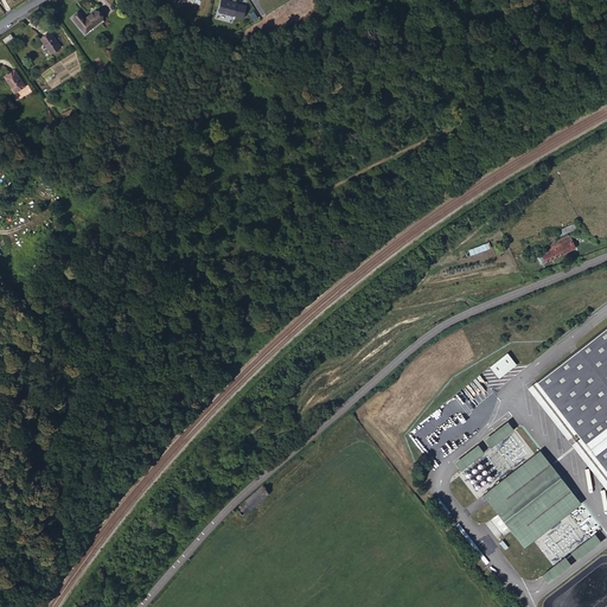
[(242,4),(225,0),(223,12),(224,13),(238,17),(242,4)]
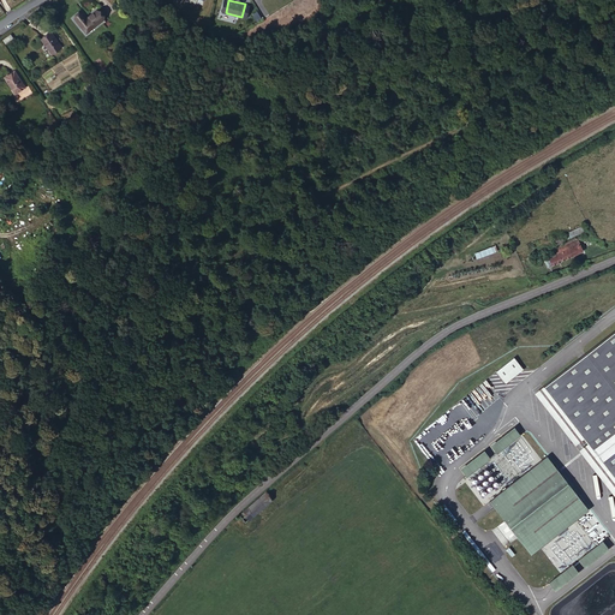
[(88,24),(85,19),(78,24),(88,37),(105,25),(99,17),(88,24)]
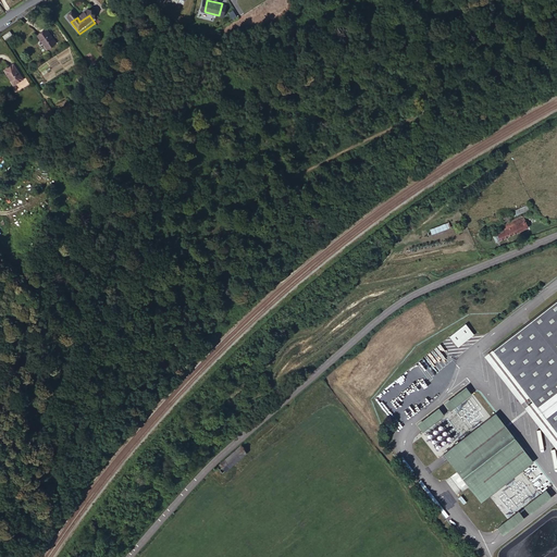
[(50,33),(40,38),(49,52),(59,47),(50,33)]
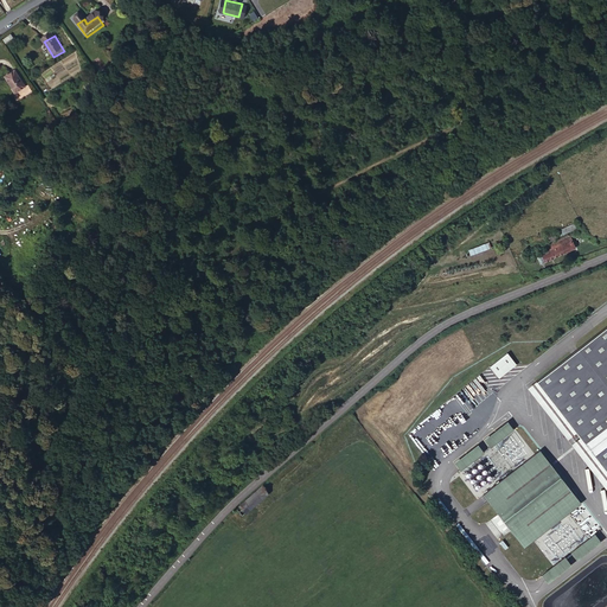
[(16,72),(6,80),(17,96),(27,90),(16,72)]
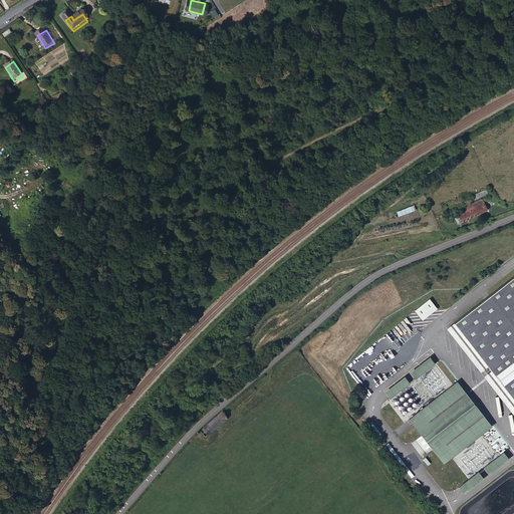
[(486,190),(480,192),(474,195),(474,196),(476,200),(488,194),(486,190)]
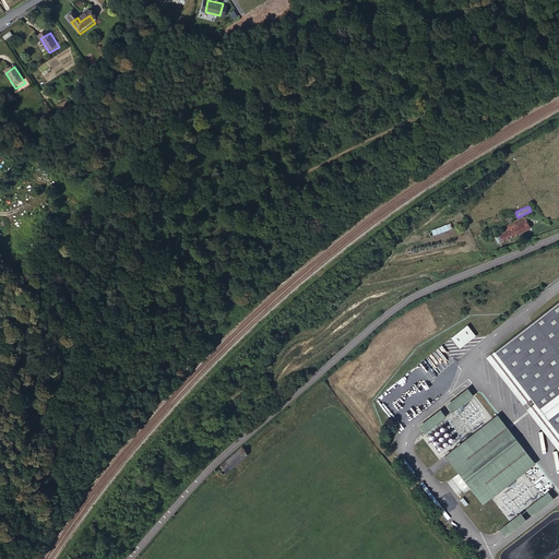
[(502,216),(506,224),(513,221),(510,214),(508,215),(507,213),(503,214),(503,216),(502,216)]
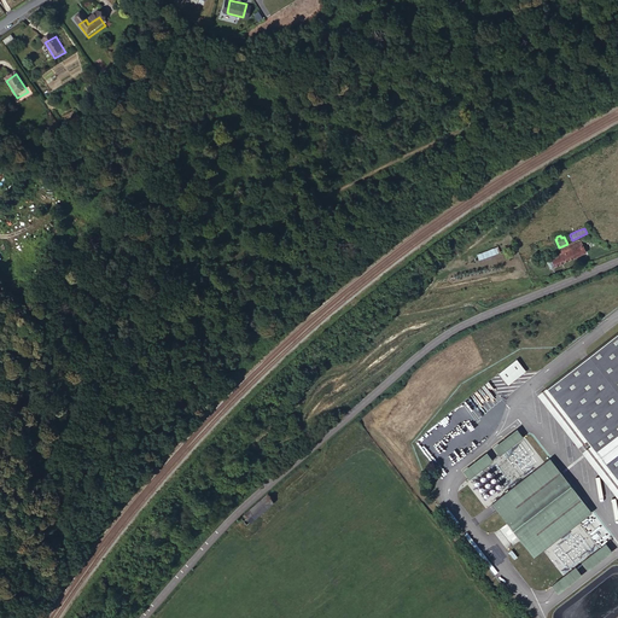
[(499,248),(477,255),(479,261),(501,254),(499,248)]
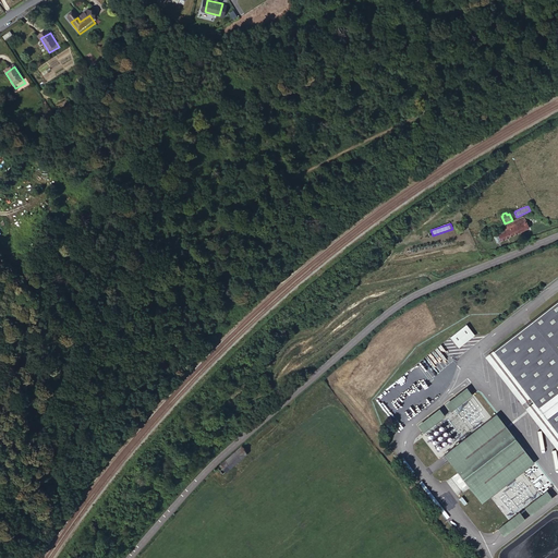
[(502,243),(530,230),(528,225),(518,229),(499,238),(502,243)]
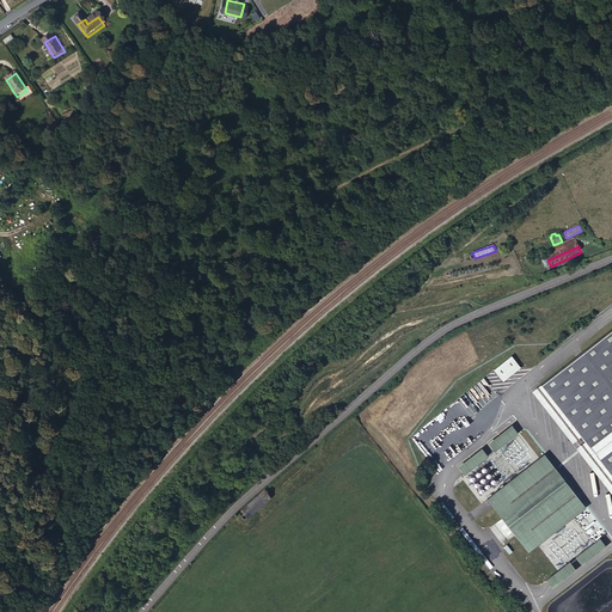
[(611,329),(543,383),(611,472),(611,329)]
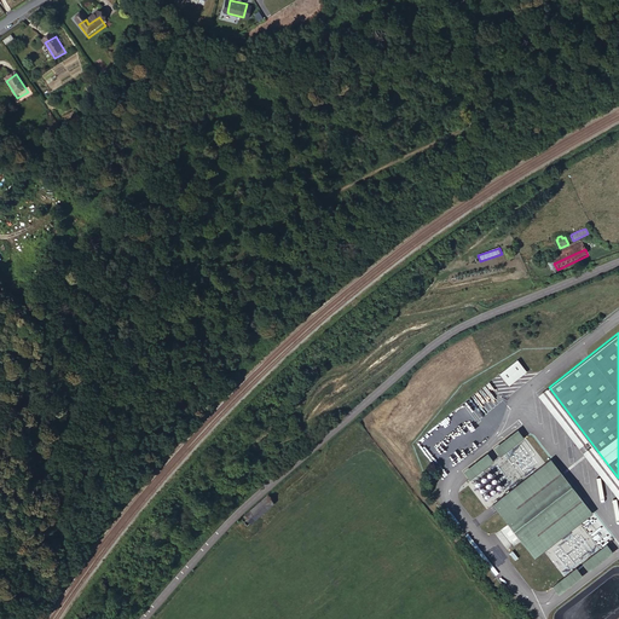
[(493,449),(498,456),(522,437),(518,429),(493,449)]
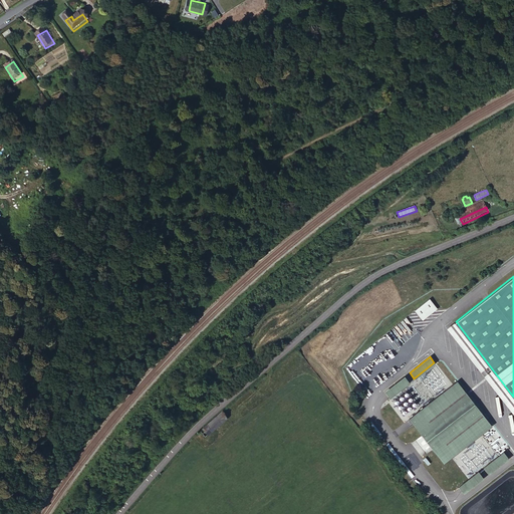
[(384,392),(389,398),(409,382),(405,376),(384,392)]
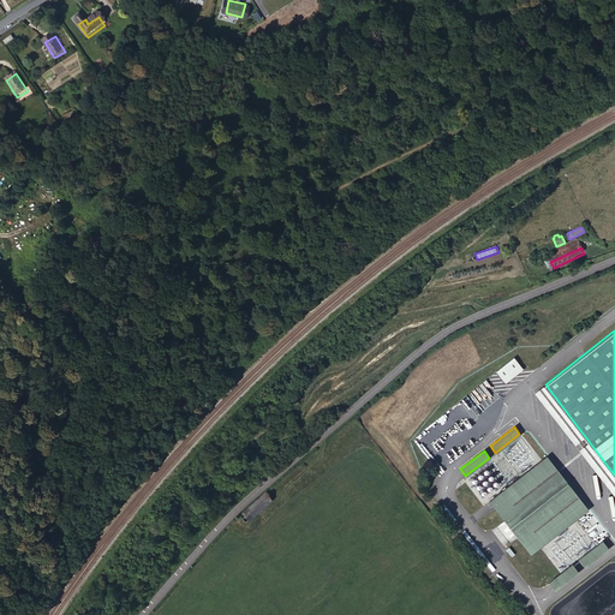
[(547,457),(490,501),(532,554),(589,509),(547,457)]
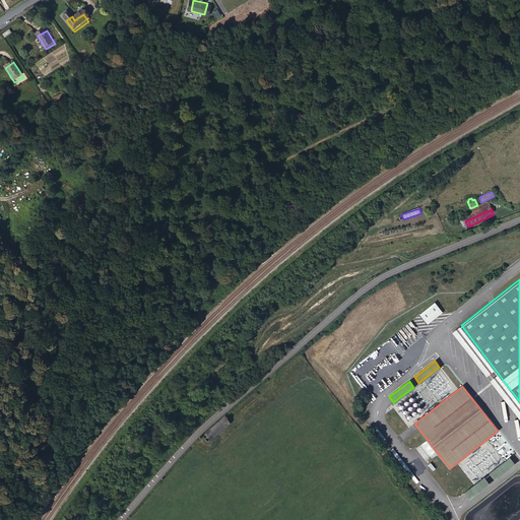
[(224,416),(202,435),(207,442),(230,423),(224,416)]
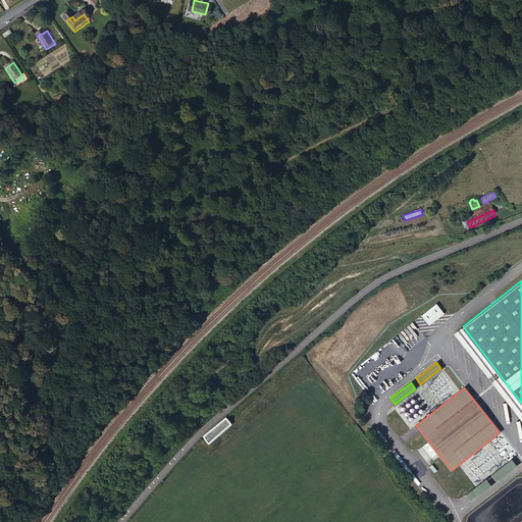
[(512,460),(491,475),(497,481),(517,466),(512,460)]
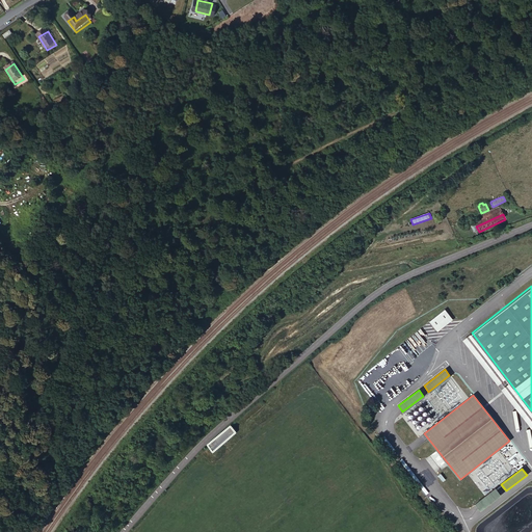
[(475,503),(480,509),(501,493),(496,486),(475,503)]
